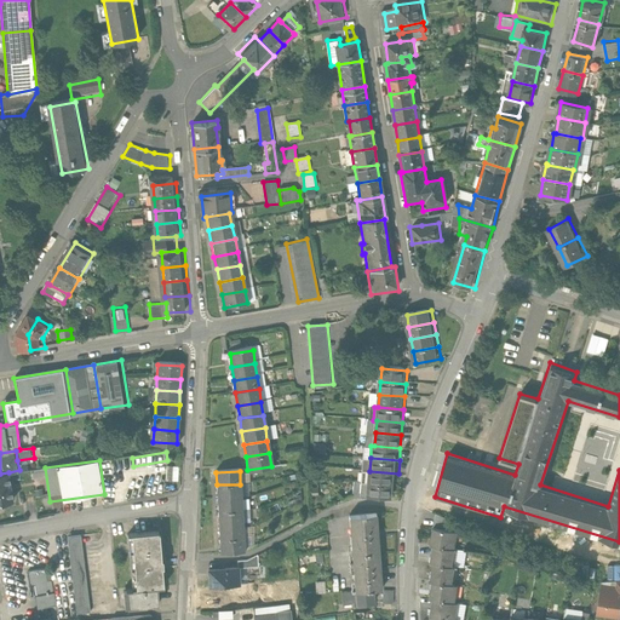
[(369,471),(368,483),(371,484),(397,487),(399,474),(369,471)]
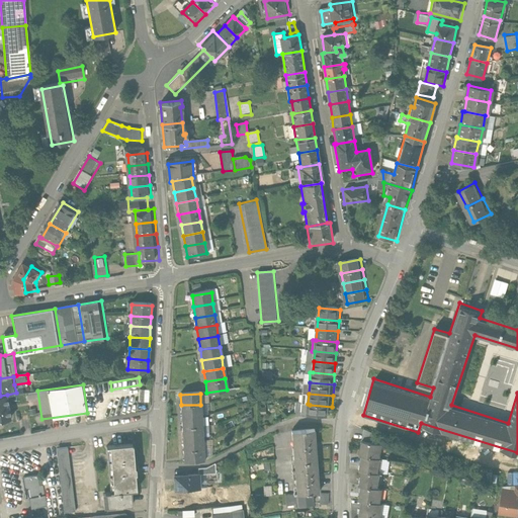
[(0,396),(0,420),(11,418),(7,395),(0,396)]
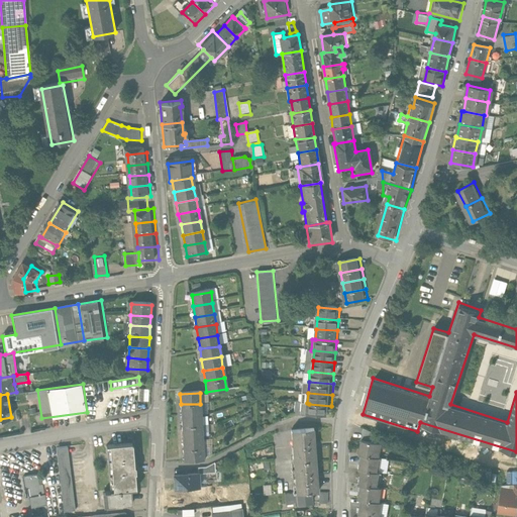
[(145,396),(121,402),(123,410),(147,404),(145,396)]
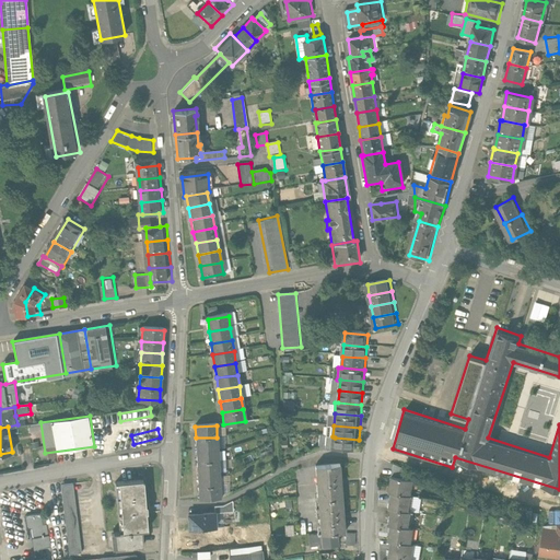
[(196,438),(196,450),(217,450),(217,438),(196,438)]
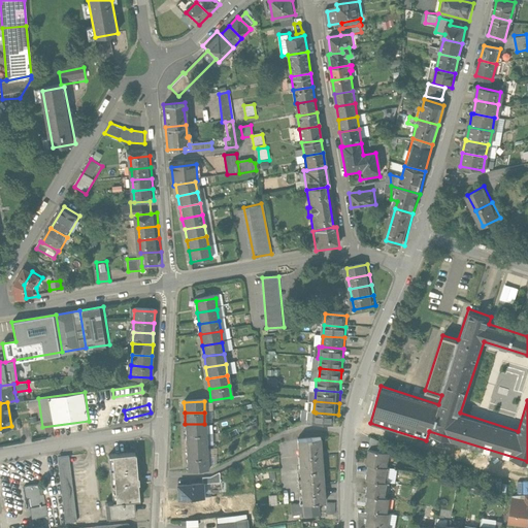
[(316,413),(315,423),(337,425),(338,415),(316,413)]
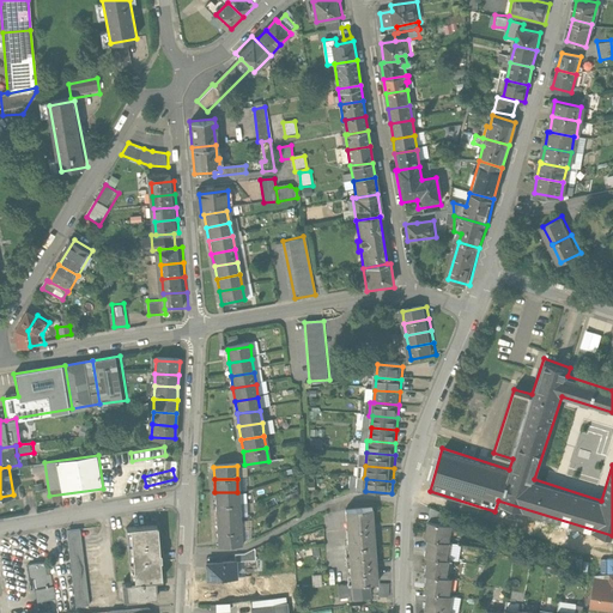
[(214,492),(214,505),(238,505),(237,492),(214,492)]
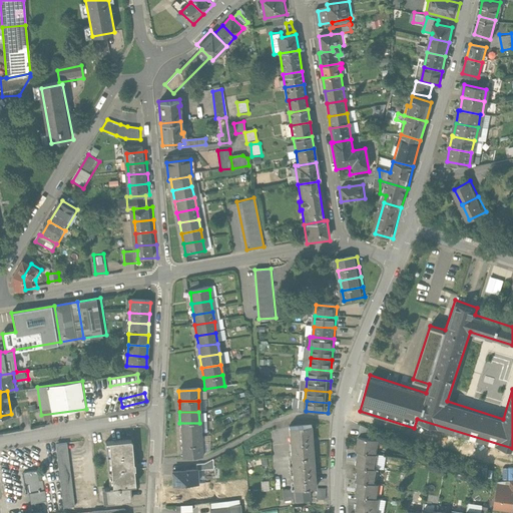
[(179,423),(179,434),(199,433),(199,423),(179,423)]
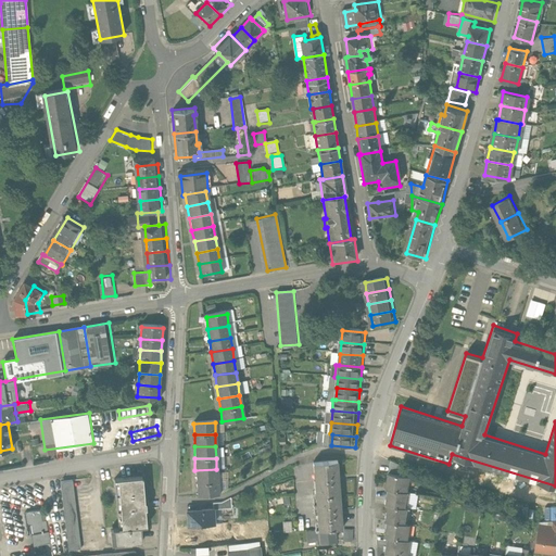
[(339,460),(313,463),(315,495),(341,494),(339,460)]
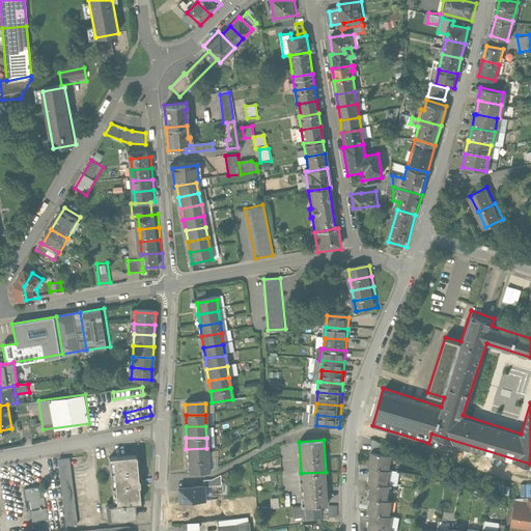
[(370,446),(368,454),(381,456),(382,448),(370,446)]
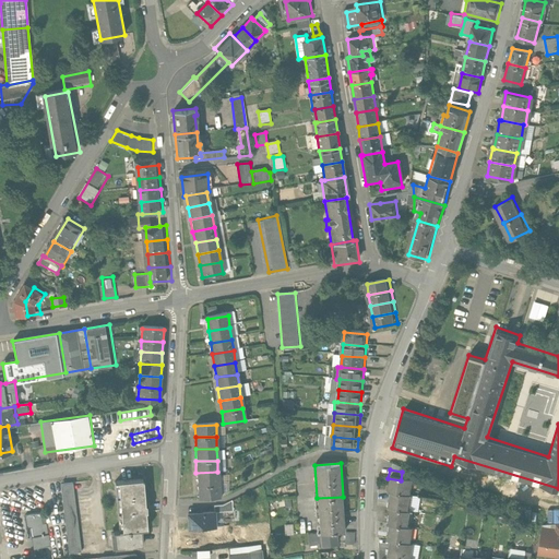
[(195,473),(197,485),(217,484),(217,472),(195,473)]
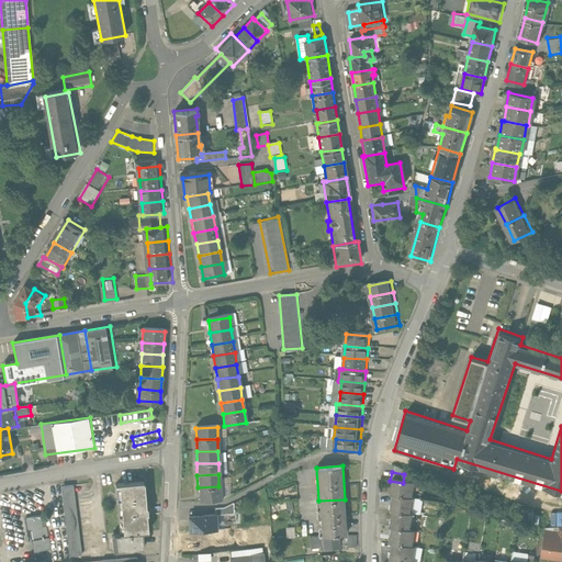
[(147,481),(123,483),(126,529),(147,527),(150,527),(149,514),(152,514),(150,507),(149,507),(147,481)]
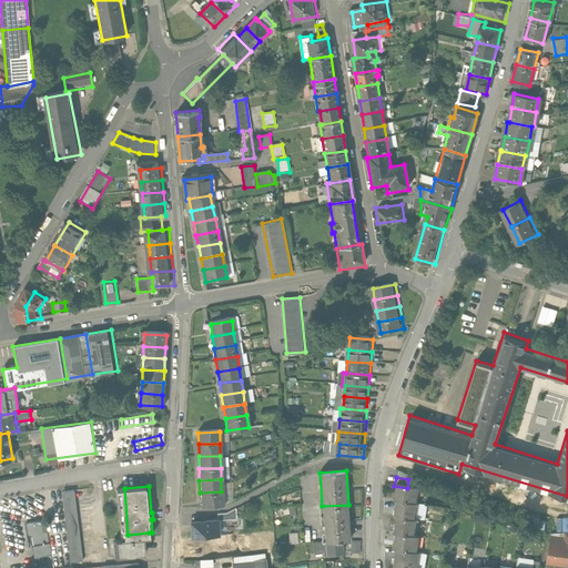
[(394,486),(392,501),(395,503),(413,505),(416,490),(407,488),(394,486)]
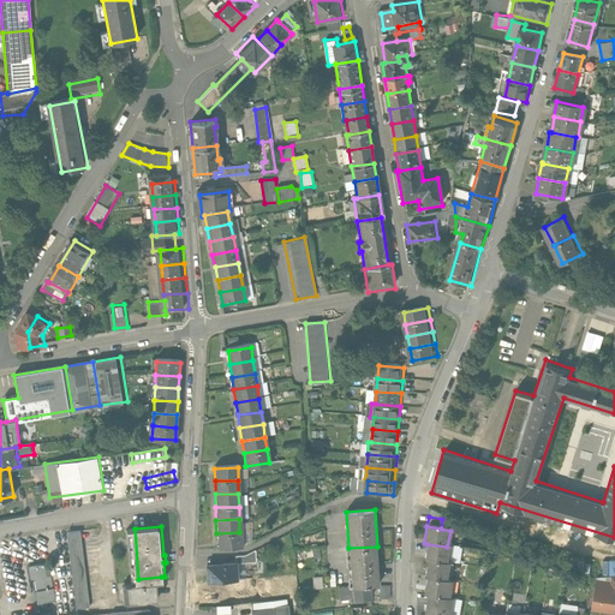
[(81,530),(69,531),(78,607),(89,605),(81,530)]
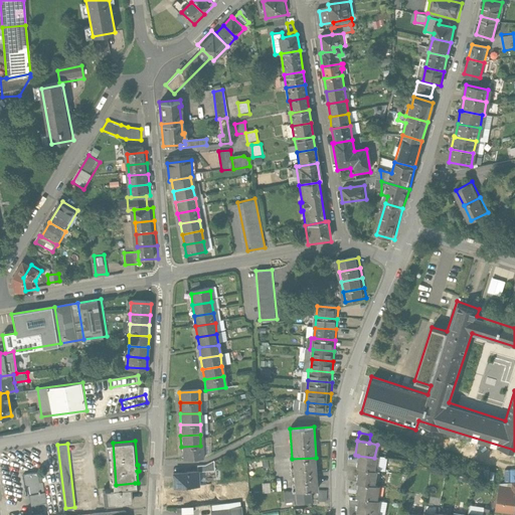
[(181,447),(181,457),(200,457),(200,446),(181,447)]
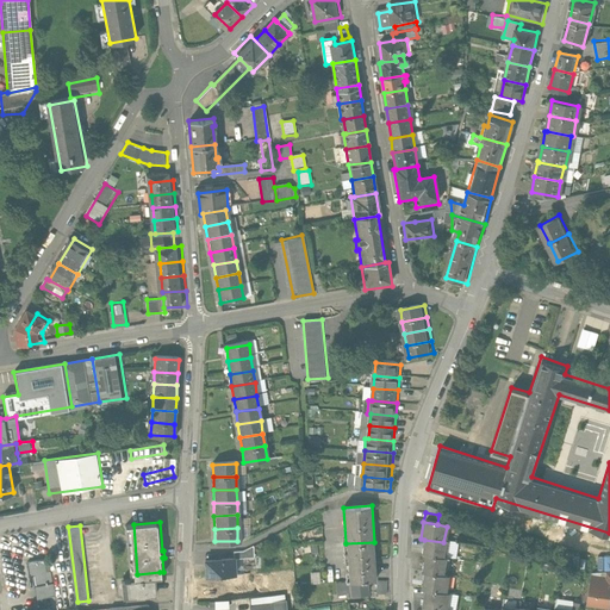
[(424,540),(421,556),(424,556),(444,560),(447,543),(443,542),(424,540)]
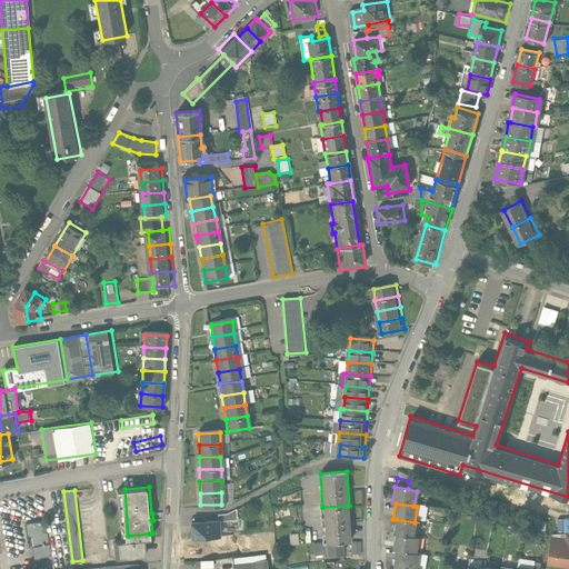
[(349,506),(322,507),(323,541),(345,540),(350,540),(349,506)]
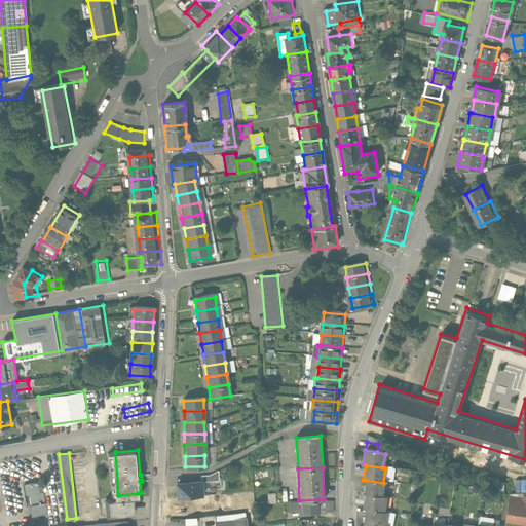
[(201,481),(201,482),(219,481),(219,471),(209,476),(201,476),(201,481)]
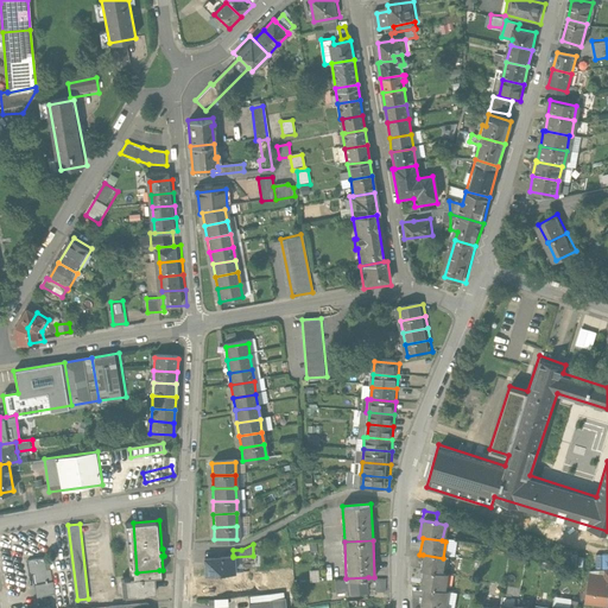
[(423,555),(420,571),(424,571),(443,575),(447,558),(443,558),(423,555)]
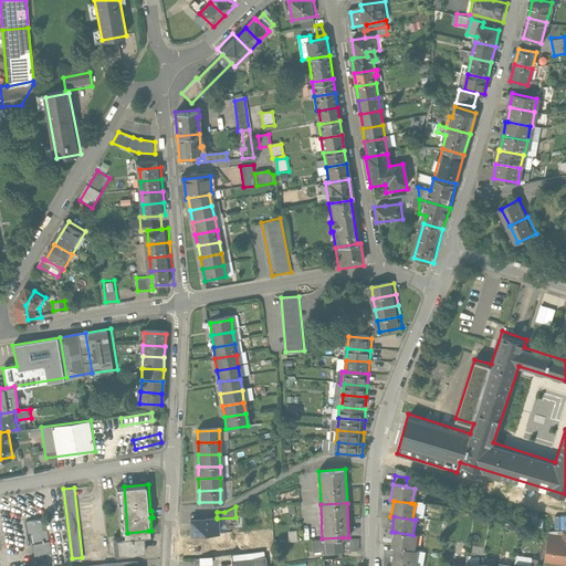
[(217,517),(190,520),(191,535),(218,533),(217,519),(217,517)]
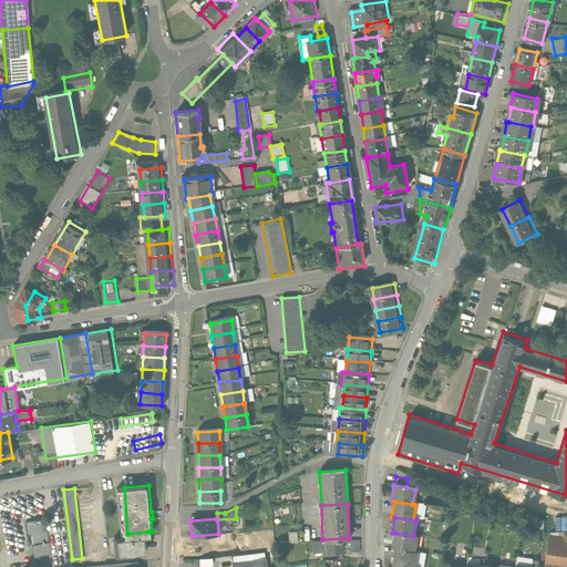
[(43,519),(27,522),(29,536),(31,536),(34,557),(49,555),(43,519)]
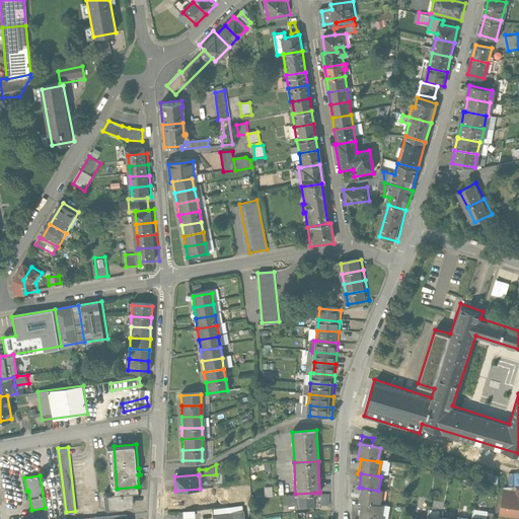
[(137,504),(136,487),(117,489),(106,489),(107,506),(137,504)]
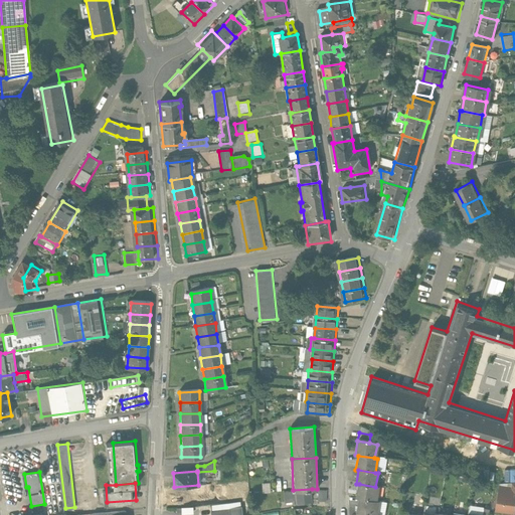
[(359,484),(356,498),(360,499),(376,501),(378,488),(375,487),(359,484)]
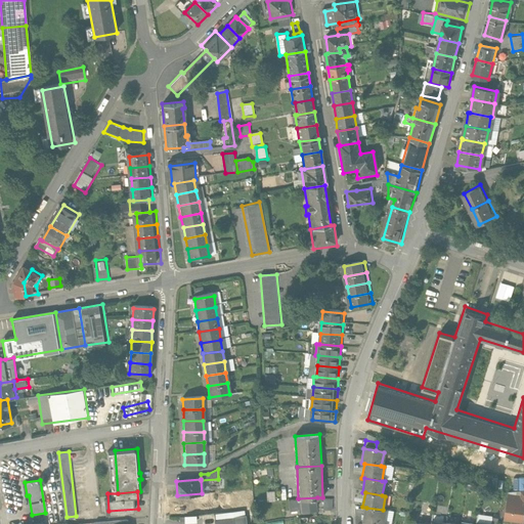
[(523,496),(506,493),(505,503),(504,503),(503,511),(504,511),(503,520),(523,523),(523,514),(523,496)]
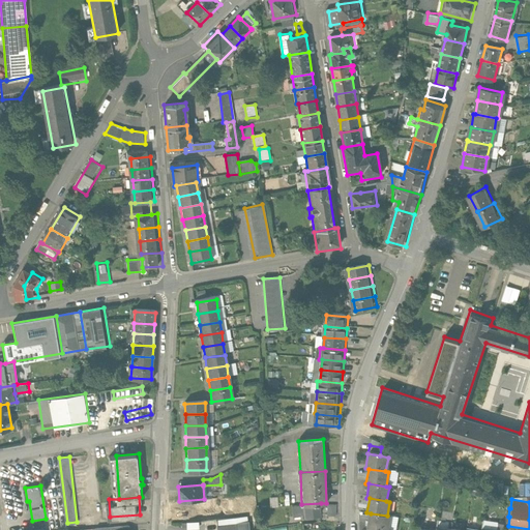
[(336,513),(336,502),(328,502),(329,513),(336,513)]
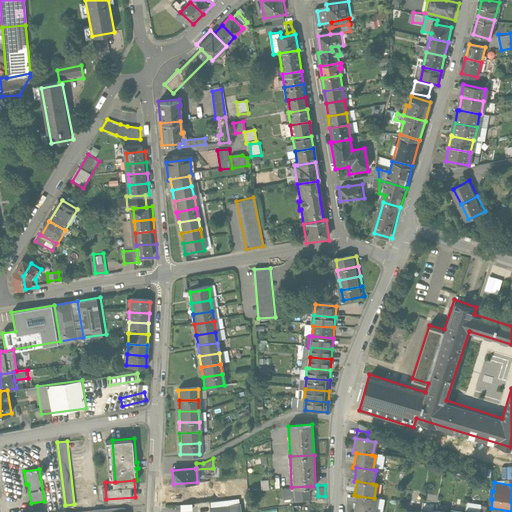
[(310,486),(291,487),(292,498),(311,497),(310,486)]
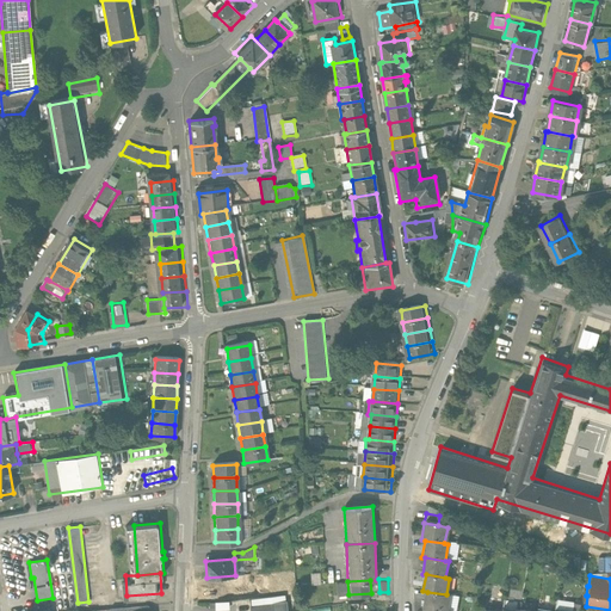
[(427,592),(424,609),(429,609),(440,610),(446,610),(450,596),(446,594),(427,592)]
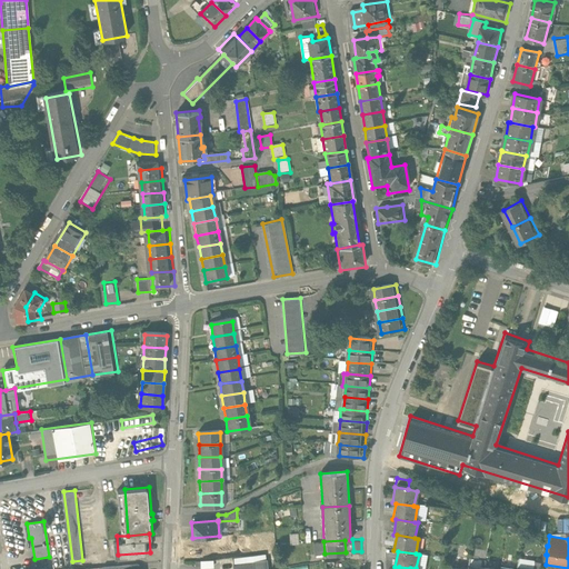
[(268,568),(266,552),(233,557),(235,568),(268,568)]
